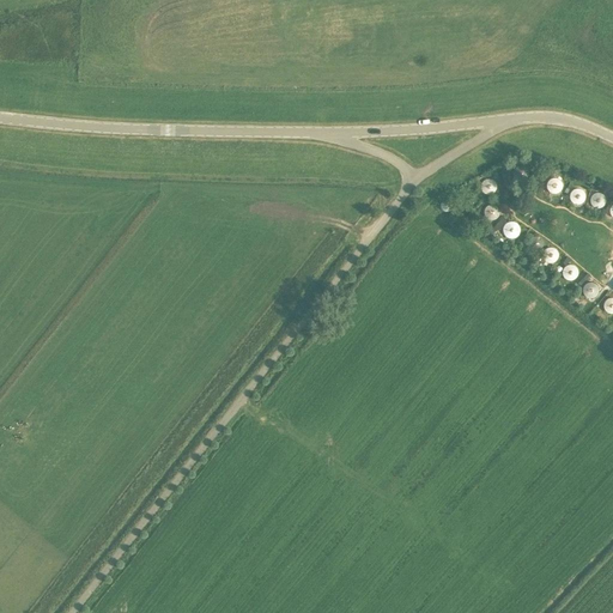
[(513,173),(519,178),(526,173),(520,167),(513,173)]
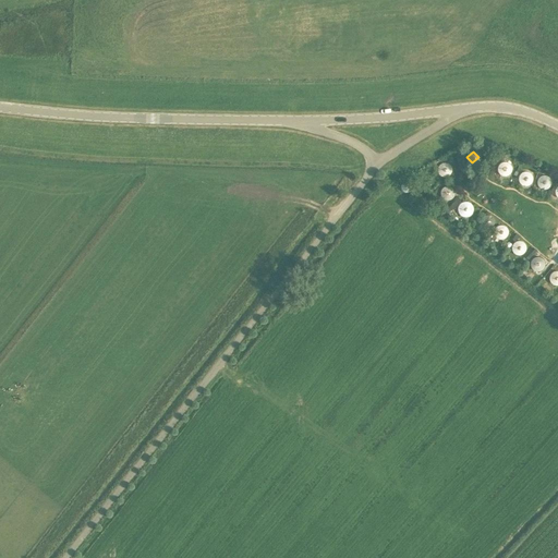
[(513,171),(506,160),(496,169),(504,179),(513,171)]
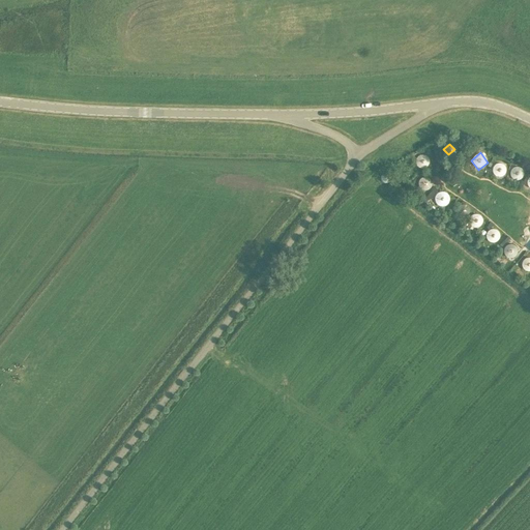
[(451,168),(457,172),(461,167),(455,163),(451,168)]
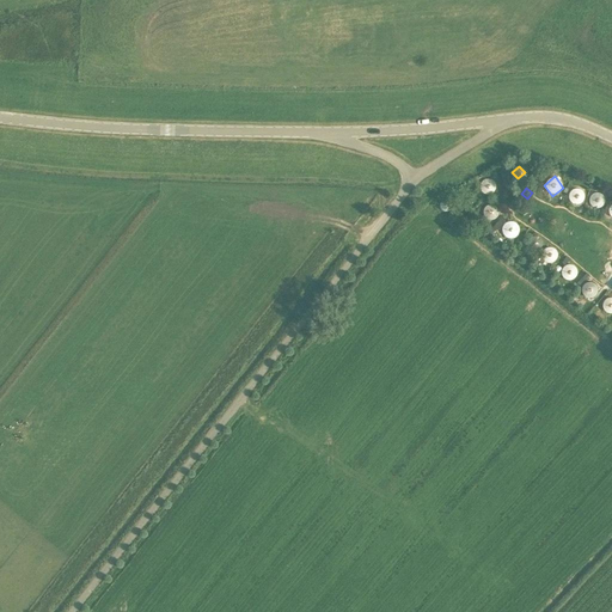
[(576,190),(573,204),(587,209),(592,195),(576,190)]
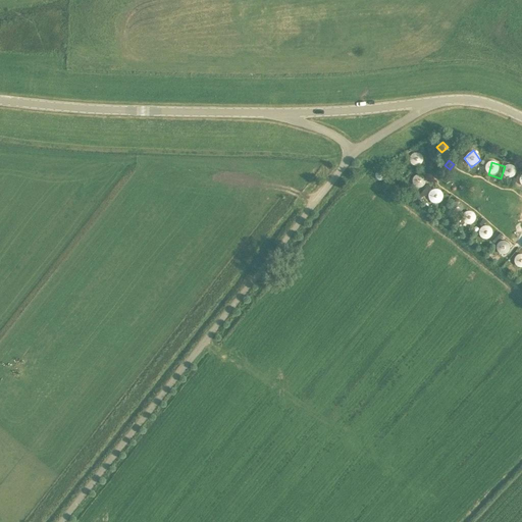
[(400,172),(401,183),(413,181),(412,171),(400,172)]
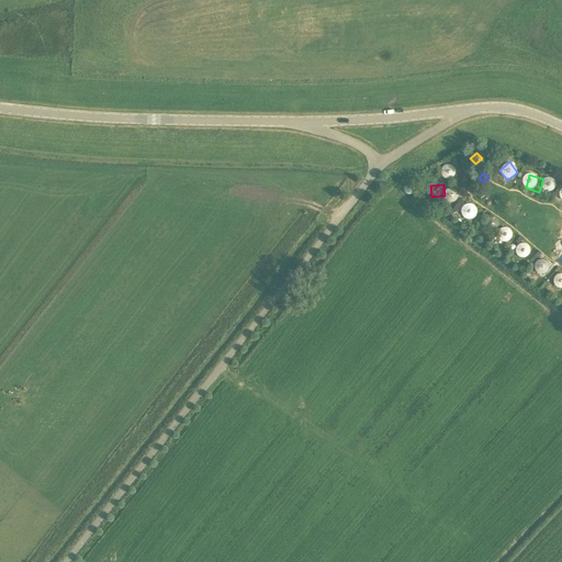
[(463,217),(474,218),(475,205),(464,204),(463,217)]
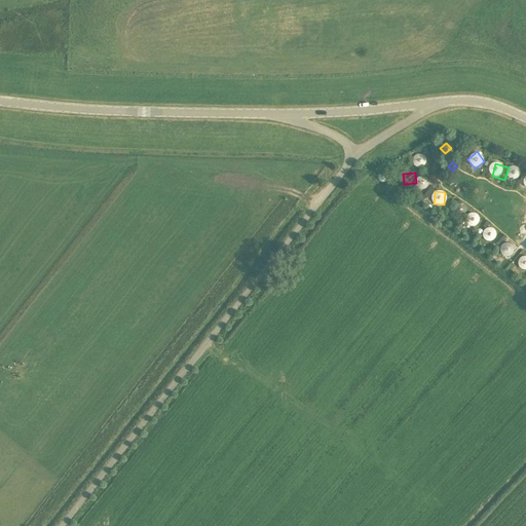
[(482,220),(477,229),(482,232),(487,223),(482,220)]
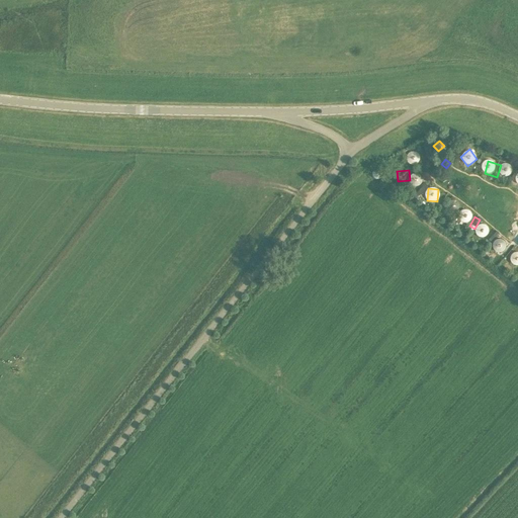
[(493,243),(498,252),(507,247),(502,238),(493,243)]
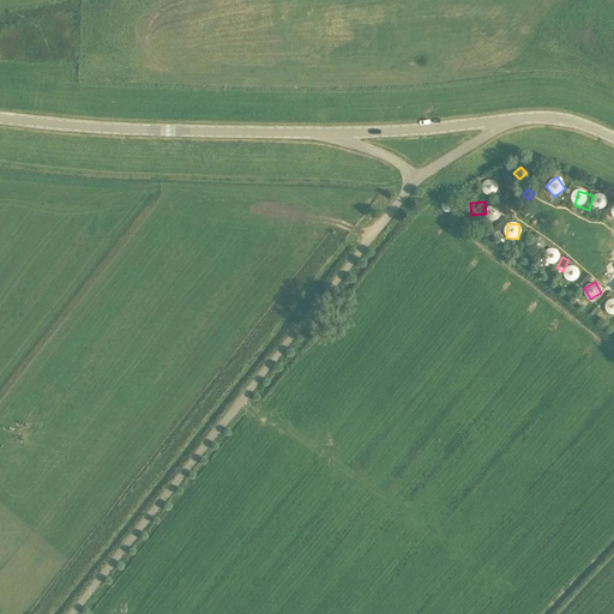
[(613,308),(612,307),(603,317),(613,325),(613,308)]
